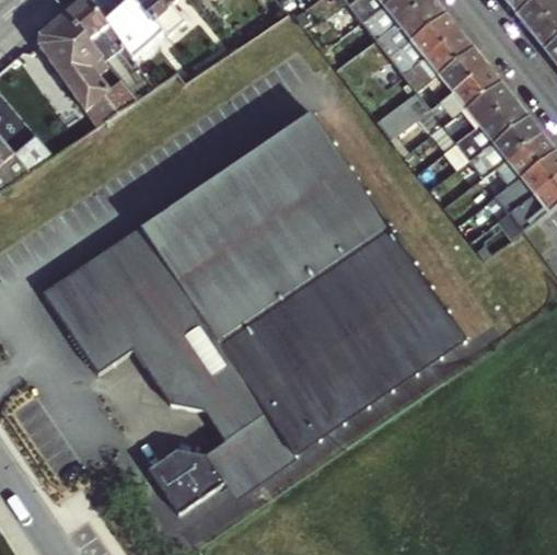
[(129,55),(116,37),(102,18),(89,0),(76,0),(62,12),(103,59),(109,54),(129,81),(125,84),(135,96),(151,85),(129,55)]
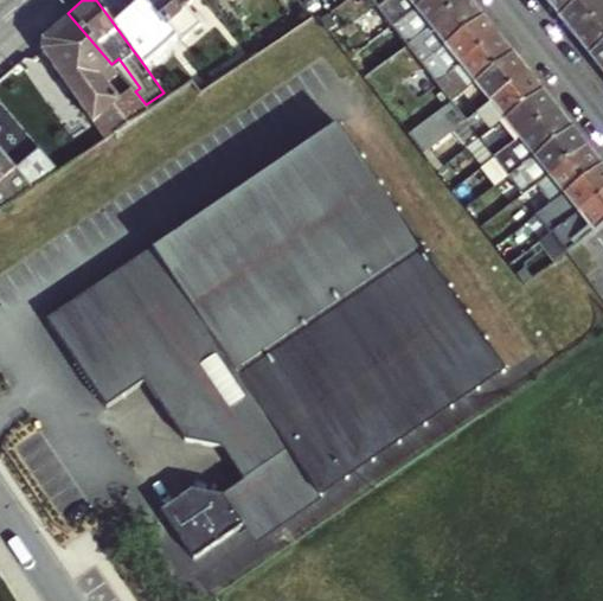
[(132,0),(110,19),(126,40),(140,59),(174,30),(178,34),(198,18),(183,1),(184,0),(132,0)]
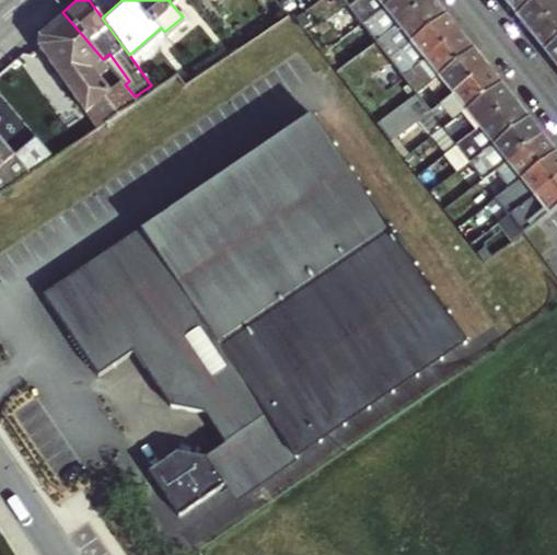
[(381,6),(387,0),(351,0),(347,3),(361,22),(367,16),(361,10),(372,0),(376,0),(381,6)]
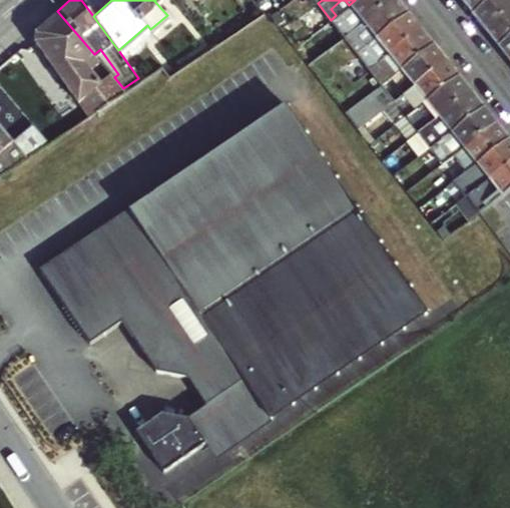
[(362,19),(386,0),(355,0),(349,5),(336,15),(331,20),(342,35),(348,30),(362,19)]
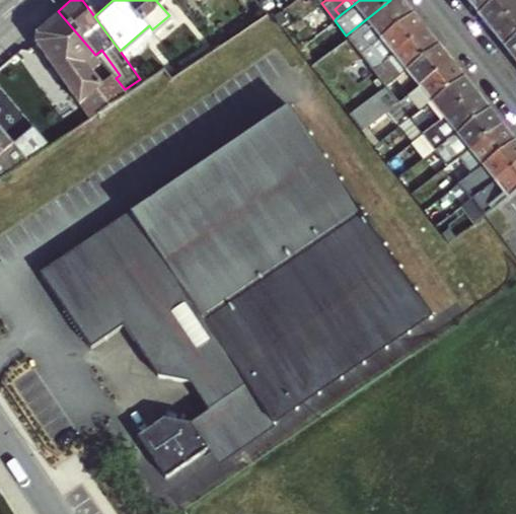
[(411,10),(402,0),(390,0),(366,19),(352,30),(346,35),(351,42),(359,52),(378,37),(411,10)]
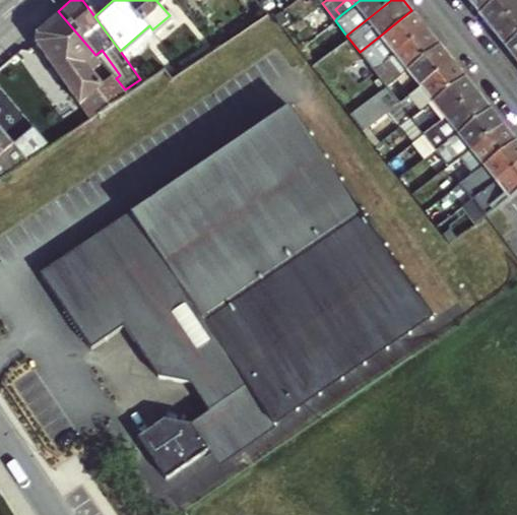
[(468,0),(476,9),(489,0),(468,0)]
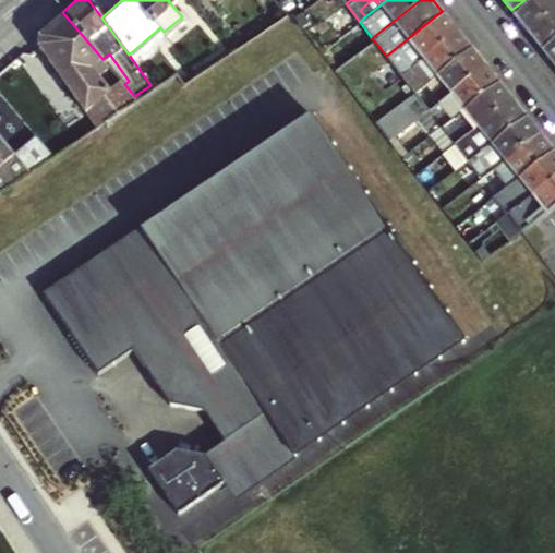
[(525,0),(511,10),(527,28),(554,3),(554,0),(525,0)]
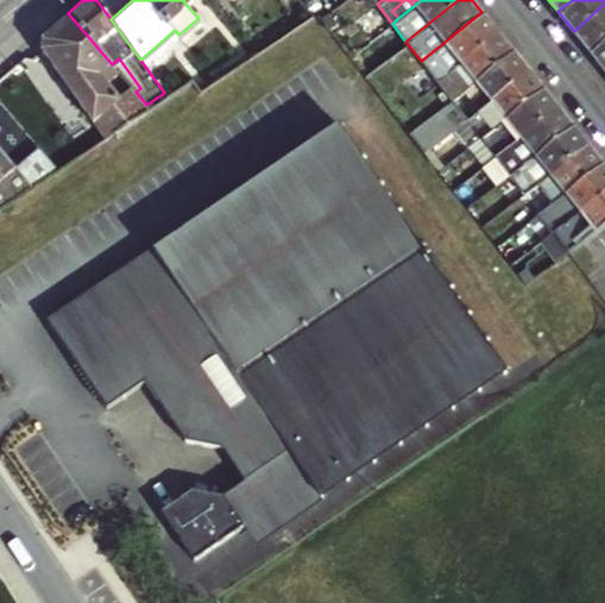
[(604,4),(574,31),(588,49),(604,35),(604,4)]
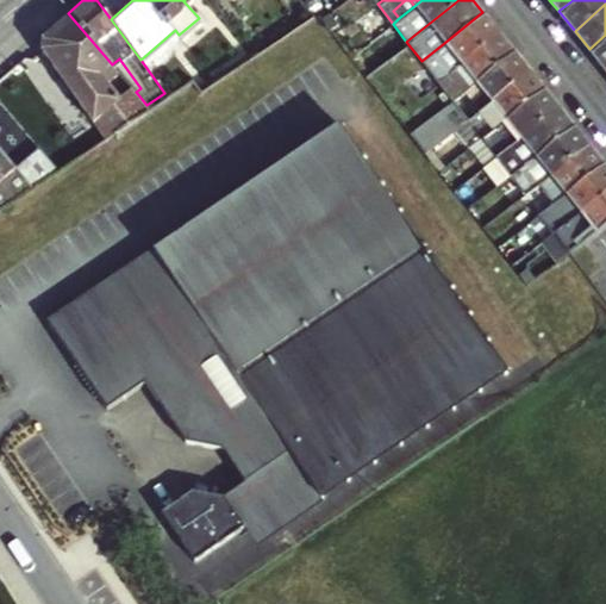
[(497,30),(482,12),(444,43),(422,61),(437,80),(497,30)]
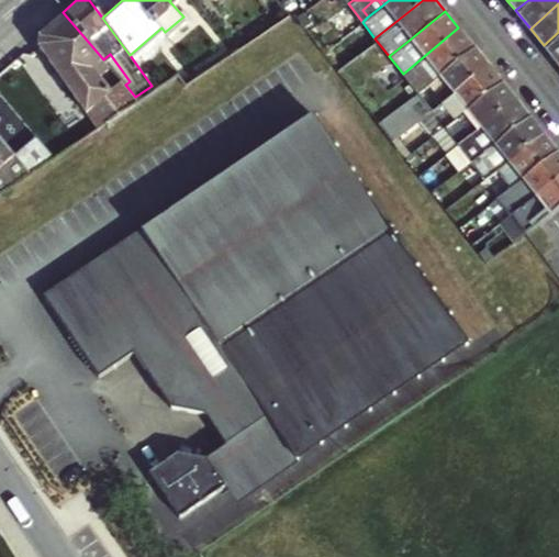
[(135,97),(125,85),(103,59),(63,12),(36,34),(37,44),(54,63),(53,69),(59,77),(67,78),(102,120),(135,97)]
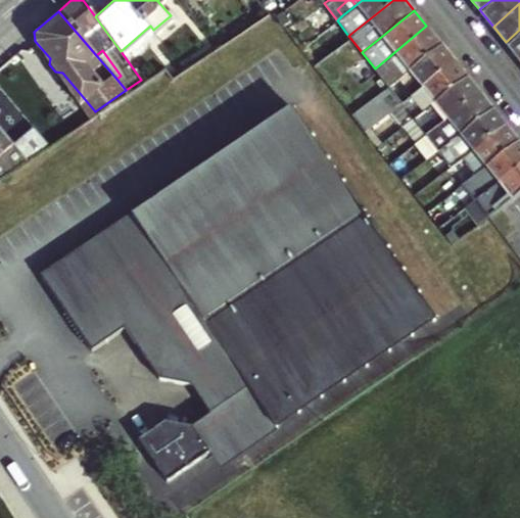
[(386,84),(439,42),(426,26),(375,68),(386,84)]
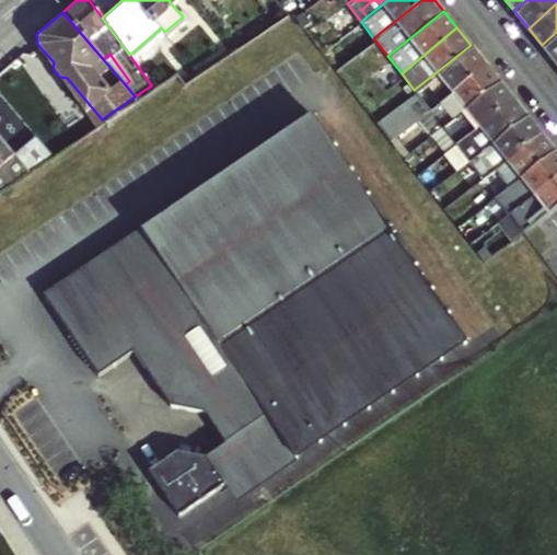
[(556,32),(542,45),(555,61),(556,59),(556,32)]
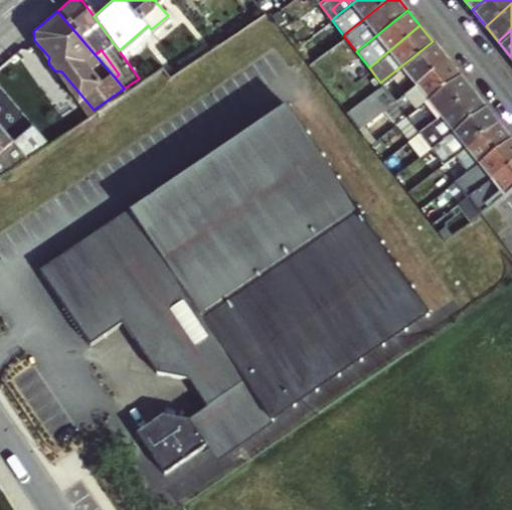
[(445,56),(433,41),(380,82),(393,99),(400,93),(396,87),(408,77),(412,83),(445,56)]
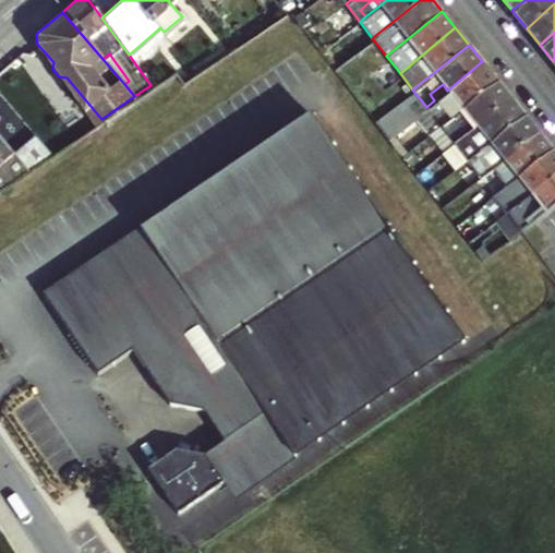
[(496,80),(482,61),(447,91),(434,100),(426,107),(412,89),(373,121),(387,140),(415,117),(430,134),(441,125),(496,80)]
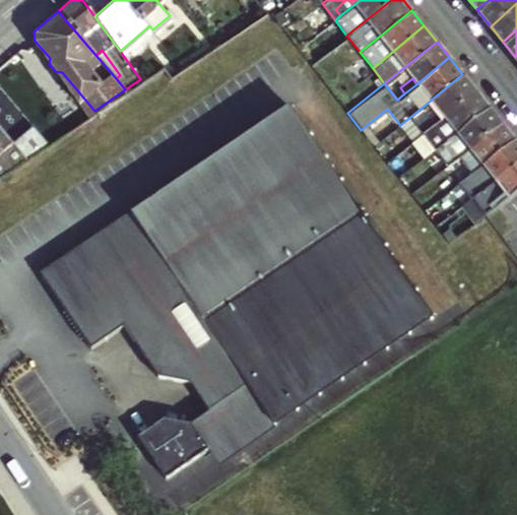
[(474,89),(462,74),(410,117),(422,132),(429,127),(443,115),(474,89)]
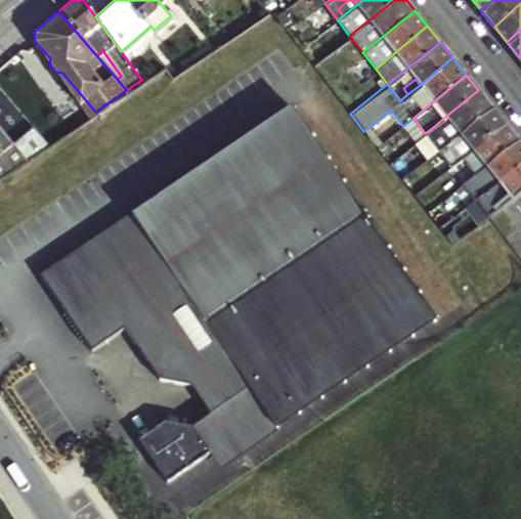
[(437,148),(491,106),(478,90),(446,116),(432,128),(425,133),(437,148)]
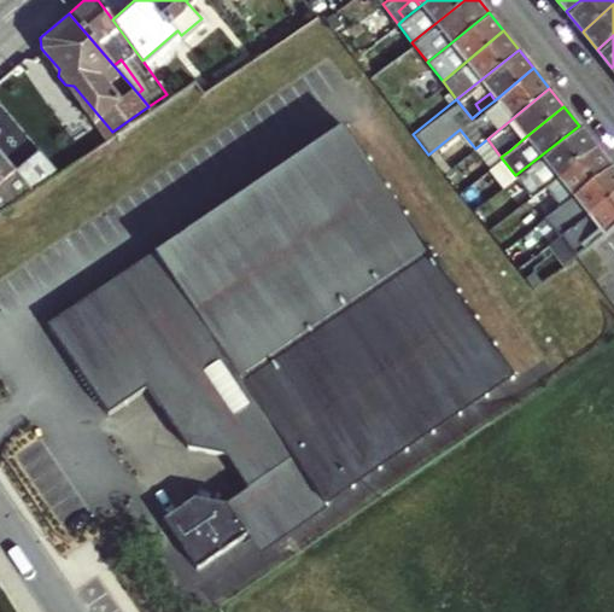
[(48,324),(107,411),(146,384),(158,401),(177,404),(173,423),(191,425),(188,444),(235,454),(253,482),(226,500),(194,494),(163,516),(197,565),(247,531),(314,485),(322,497),(326,501),(328,500),(325,496),(349,479),(352,484),(355,482),(351,478),(375,461),(379,466),(381,464),(379,460),(403,443),(405,448),(408,446),(405,442),(430,425),(432,430),(434,427),(432,424),(456,407),(458,412),(461,409),(458,406),(483,390),(485,394),(487,391),(485,388),(508,372),(510,377),(514,374),(492,343),(497,341),(495,337),(491,341),(474,316),(479,313),(477,310),(473,314),(457,289),(461,286),(458,284),(455,286),(433,254),(437,251),(436,249),(431,251),(428,246),(432,244),(431,242),(426,244),(404,211),(408,208),(407,205),(402,209),(386,185),(390,181),(389,179),(384,181),(368,157),(372,155),(370,152),(366,155),(345,123),(341,126),(345,129),(321,145),(319,141),(316,143),(319,147),(294,163),(292,159),(290,161),(292,165),(268,181),(265,178),(263,179),(265,184),(241,199),(238,196),(235,197),(239,202),(215,217),(211,214),(209,215),(211,220),(187,235),(185,232),(182,233),(185,238),(161,254),(158,250),(153,254),(156,257),(136,270),(134,266),(132,268),(134,272),(115,285),(112,281),(110,283),(112,286),(93,299),(91,296),(88,297),(91,301),(71,314),(68,310),(65,313),(69,316),(54,326),(52,321),(48,324)]
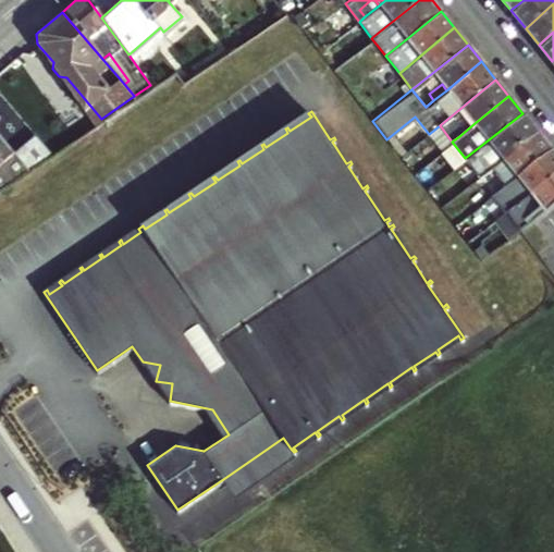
[(502,157),(536,129),(522,113),(465,158),(479,175),(491,166),(502,157)]
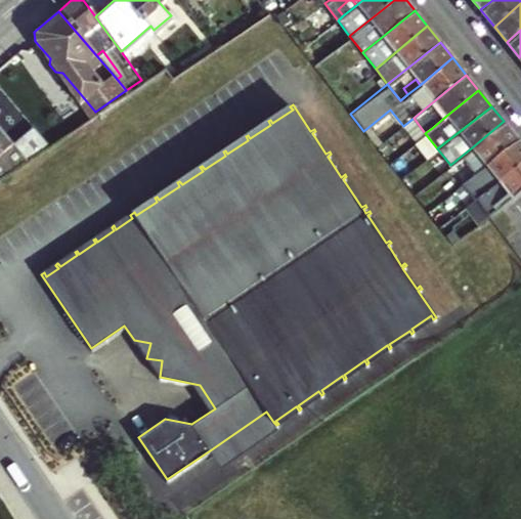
[(484,164),(517,138),(504,121),(472,147),(462,156),(474,172),(484,164)]
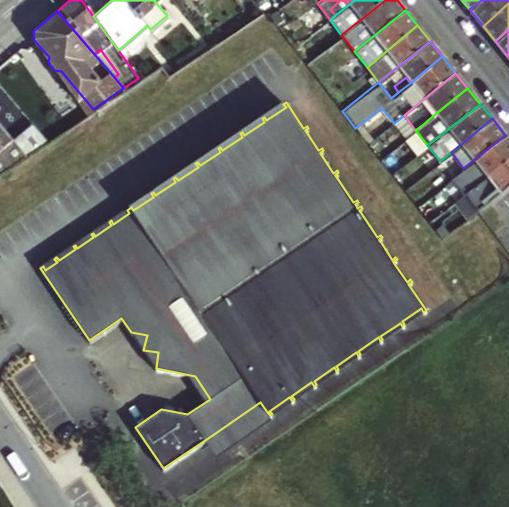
[(0,171),(24,155),(0,126),(0,171)]
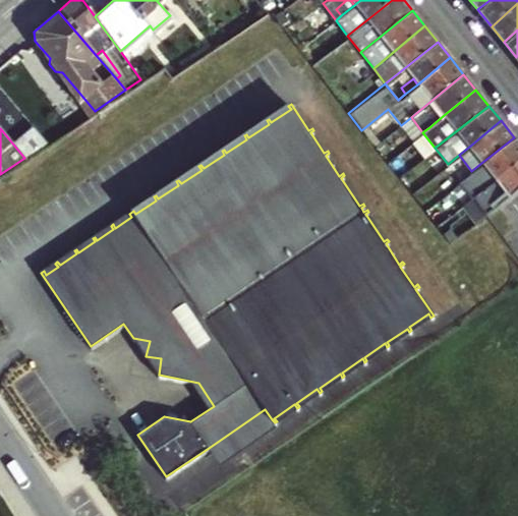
[(494,178),(517,158),(517,142),(514,137),(481,163),(471,171),(460,180),(472,195),(482,188),(477,182),(490,172),(494,178)]
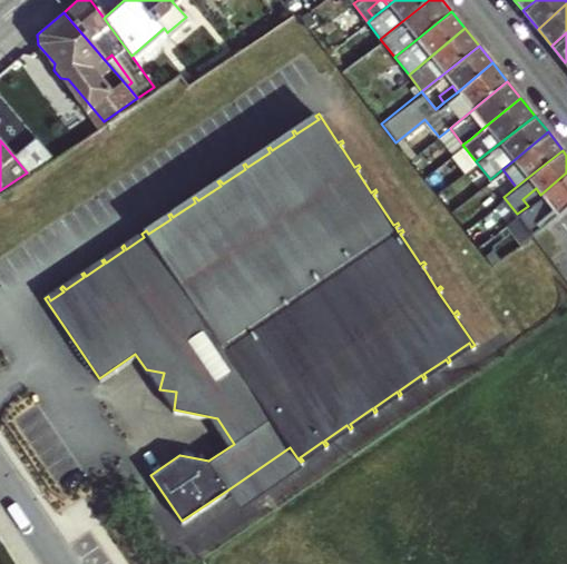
[(566,172),(540,195),(528,206),(517,214),(533,234),(566,206),(566,172)]
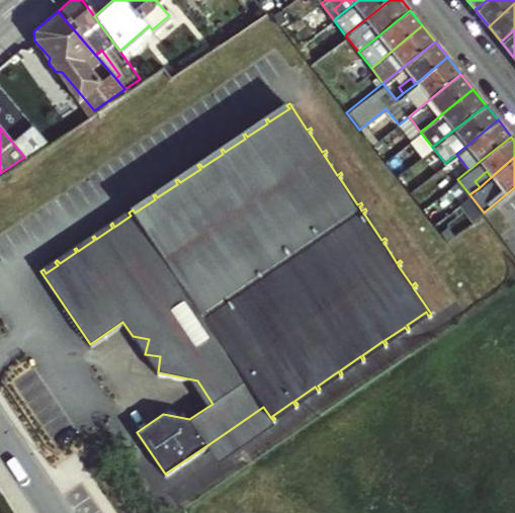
[(207,445),(218,460),(274,423),(273,420),(270,417),(263,407),(207,445)]
